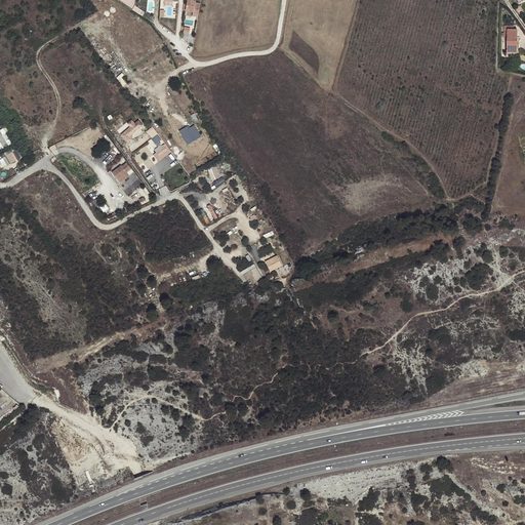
[(201,3),(189,1),(186,12),(194,13),(193,16),(198,17),(201,3)]
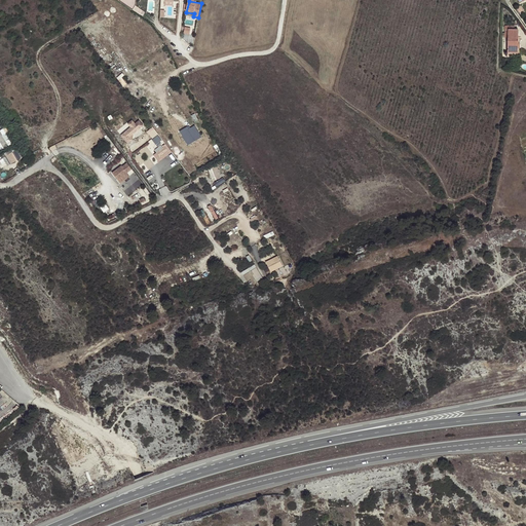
[(518,49),(518,44),(518,31),(508,30),(508,26),(505,26),(504,38),(508,38),(506,55),(520,55),(520,49),(518,49)]
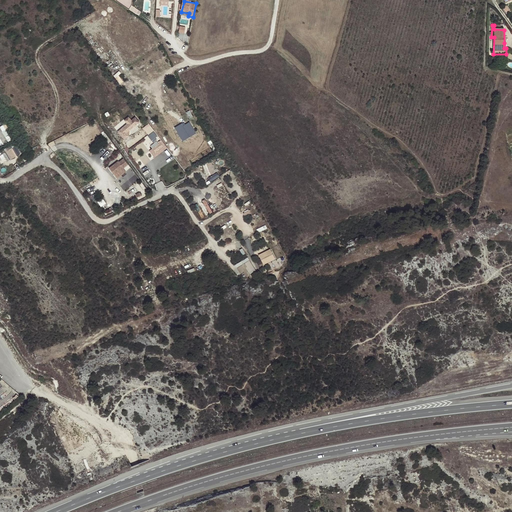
[(126,133),(139,122),(135,118),(132,121),(129,117),(125,120),(128,124),(118,132),(124,140),(129,136),(126,133)]
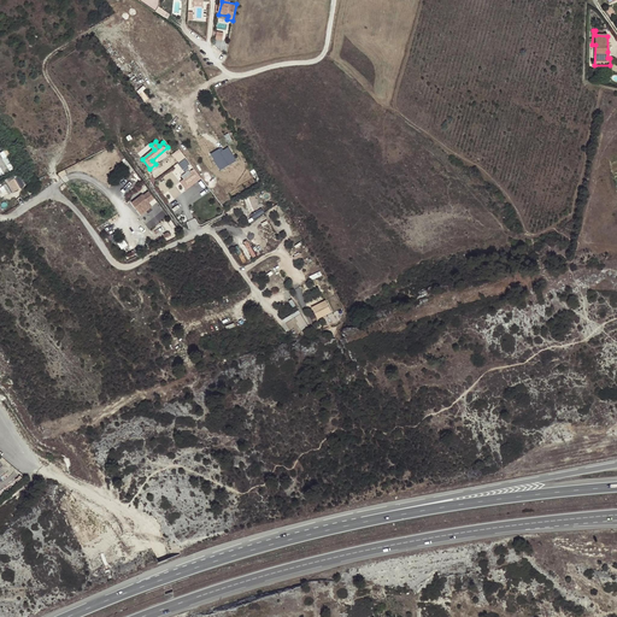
[(224,147),(212,153),(222,170),(239,160),(231,147),(225,150),(224,147)]
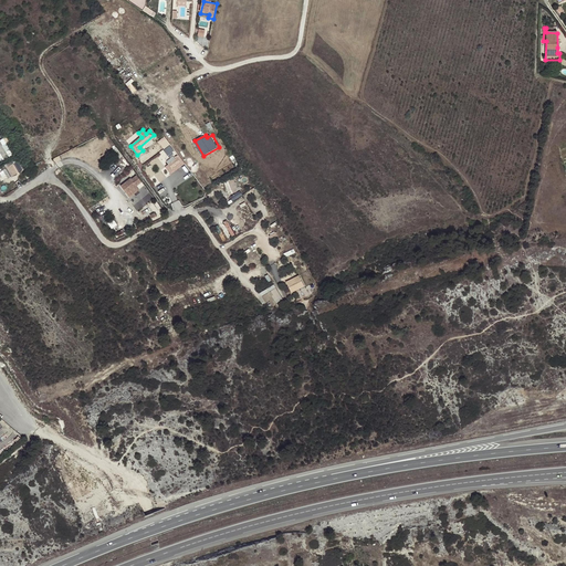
[(159,142),(171,158),(178,153),(167,136),(159,142)]
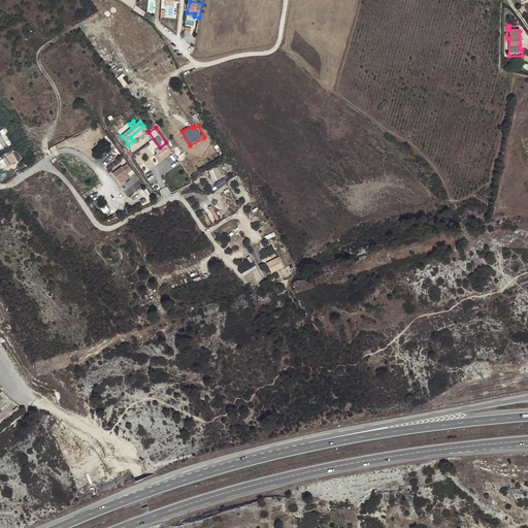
[(0,146),(2,151),(14,144),(6,128),(0,131),(0,146)]
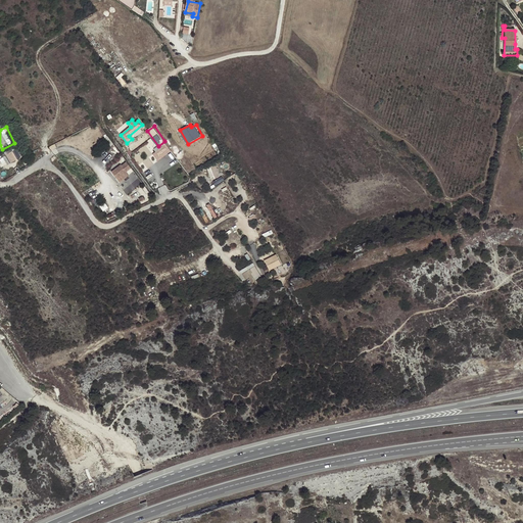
[(6,150),(11,162),(22,157),(17,145),(6,150)]
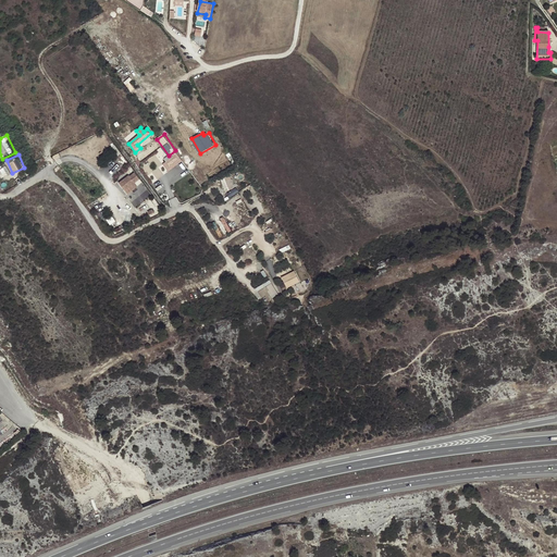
[(166,168),(177,159),(174,156),(164,163),(166,168)]
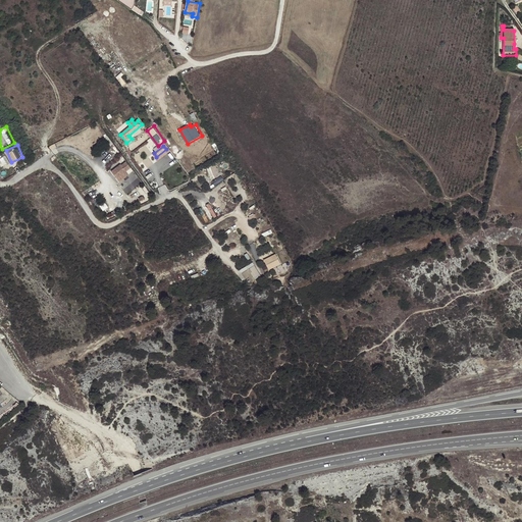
[(111,171),(119,181),(128,174),(125,171),(131,167),(126,162),(121,165),(120,164),(111,171)]
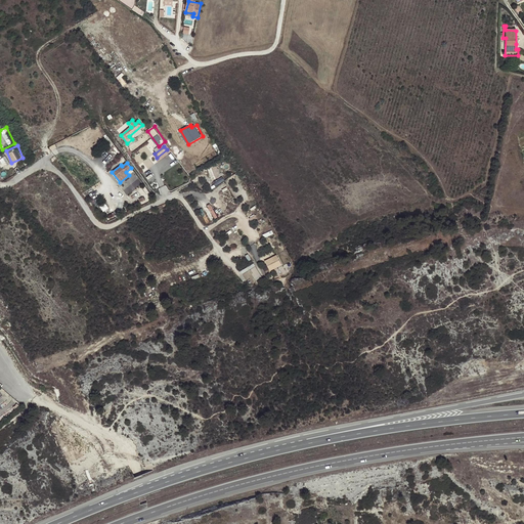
[(209,168),(213,180),(222,177),(219,165),(209,168)]
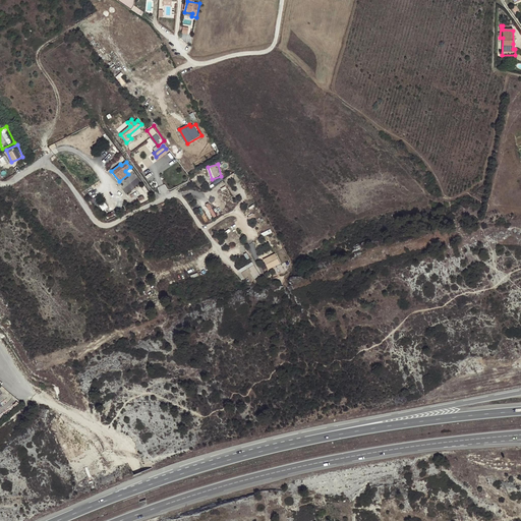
[(214,180),(216,184),(225,180),(223,176),(214,180)]
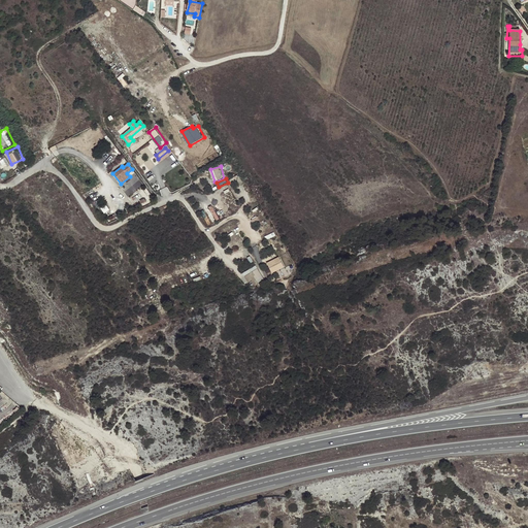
[(107,204),(102,207),(105,212),(110,209),(107,204)]
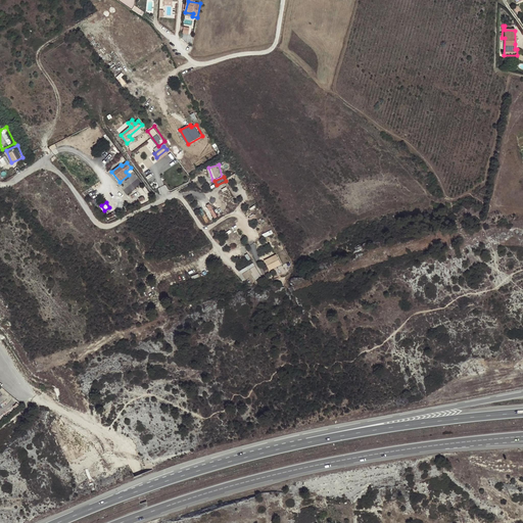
[(276,253),(265,260),(269,270),(281,263),(276,253)]
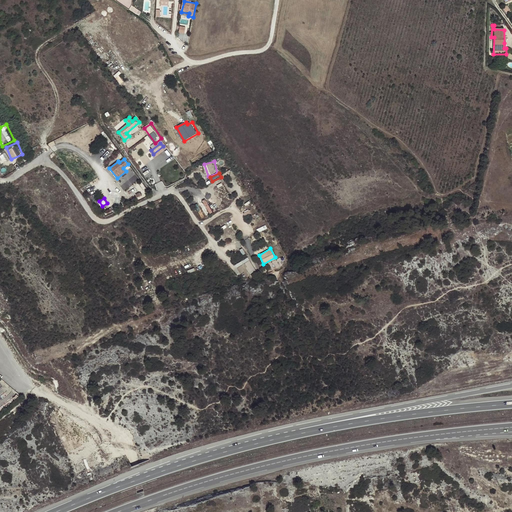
[(249,260),(236,268),(240,274),(244,272),(246,276),(256,270),(249,260)]
